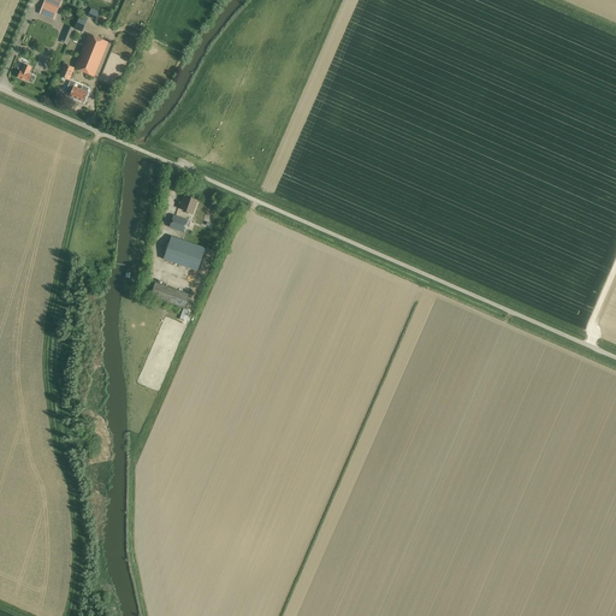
[(45,3),(40,13),(54,19),(59,9),(61,0),(45,0),(45,3)]
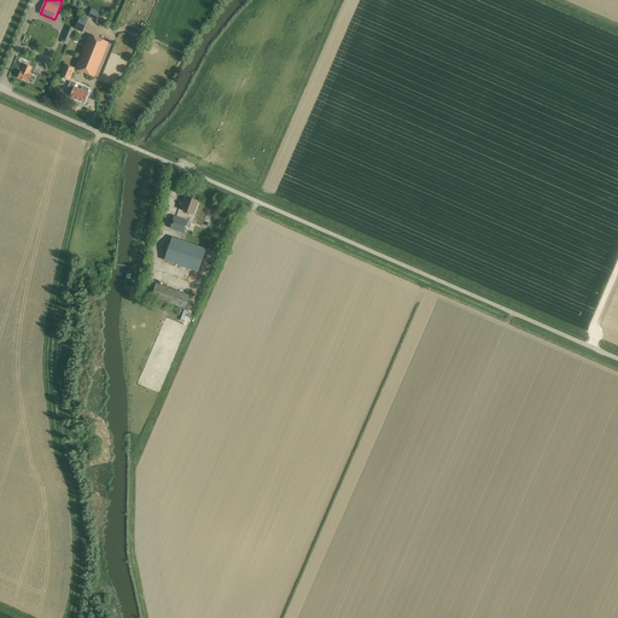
[(68,44),(74,29),(68,25),(62,40),(68,44)]
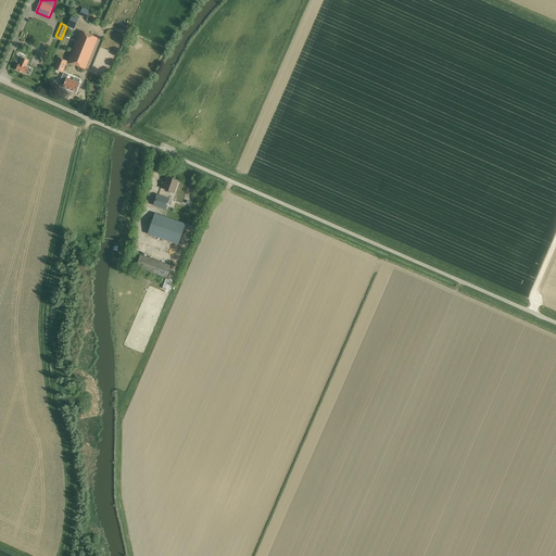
[(84,68),(97,38),(80,32),(67,62),(84,68)]
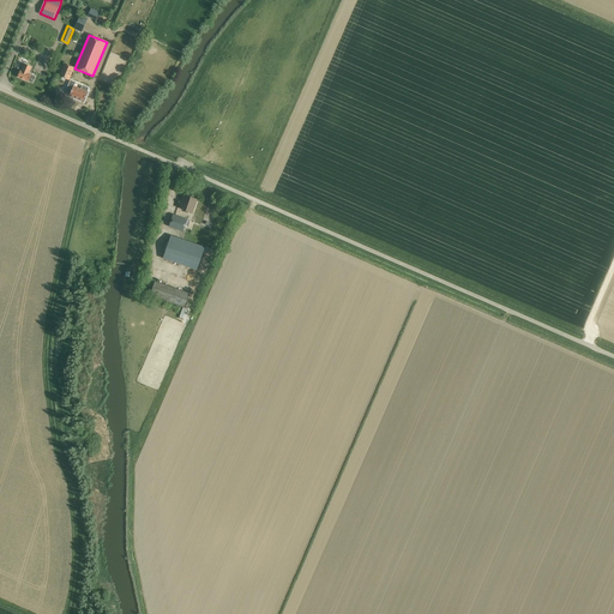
[(20,70),(19,72),(17,77),(29,82),(32,83),(35,77),(31,76),(31,74),(29,73),(31,67),(24,64),(22,71),(20,70)]
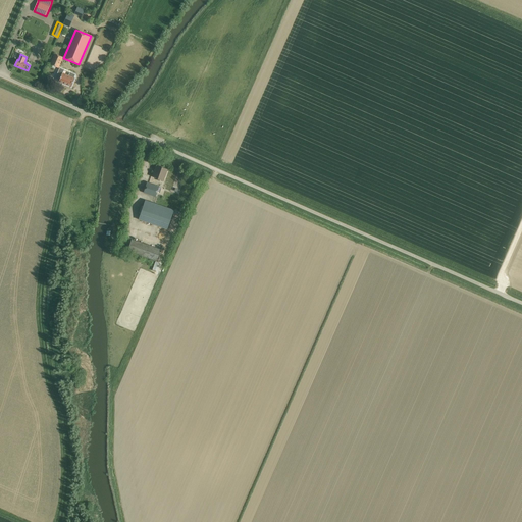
[(55,54),(52,60),(50,64),(58,67),(62,57),(55,54)]
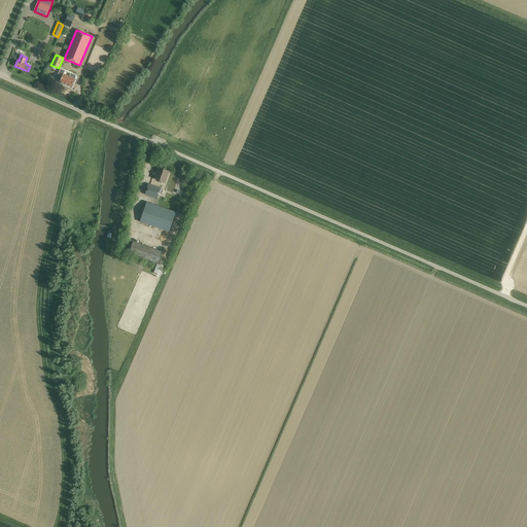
[(60,69),(57,78),(61,79),(60,82),(72,88),(75,79),(74,78),(75,76),(71,74),(70,76),(63,74),(65,71),(60,69)]
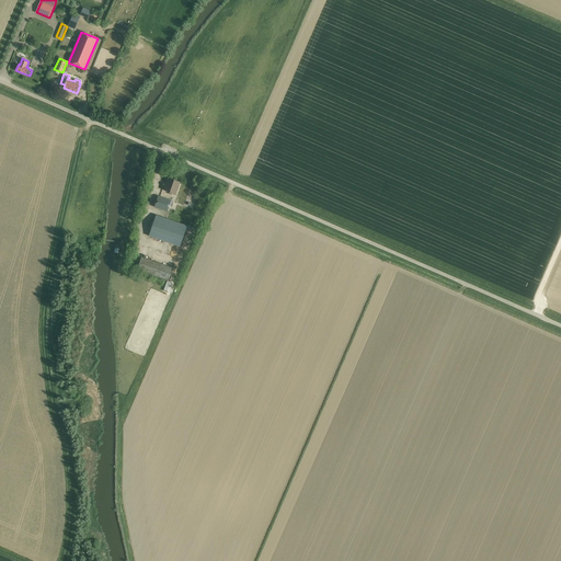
[(163,191),(169,192),(170,193),(169,194),(171,195),(172,193),(175,194),(179,187),(180,182),(168,178),(163,191)]
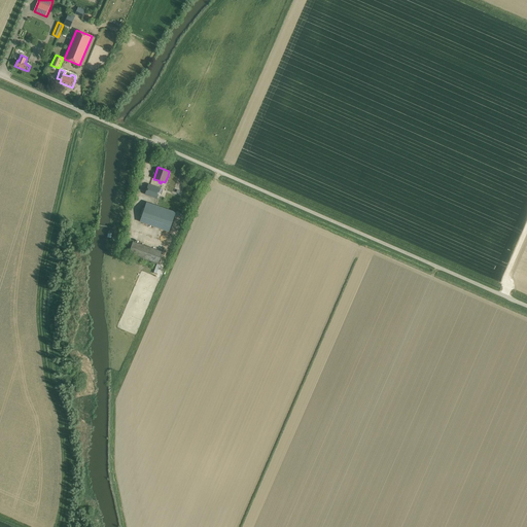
[(156,198),(160,188),(148,184),(145,194),(156,198)]
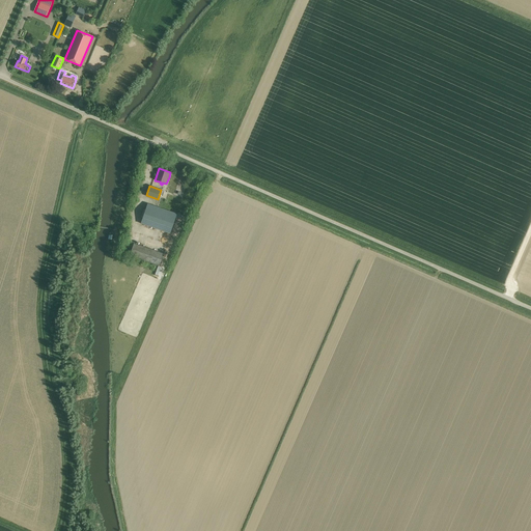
[(170,233),(177,214),(147,203),(141,223),(170,233)]
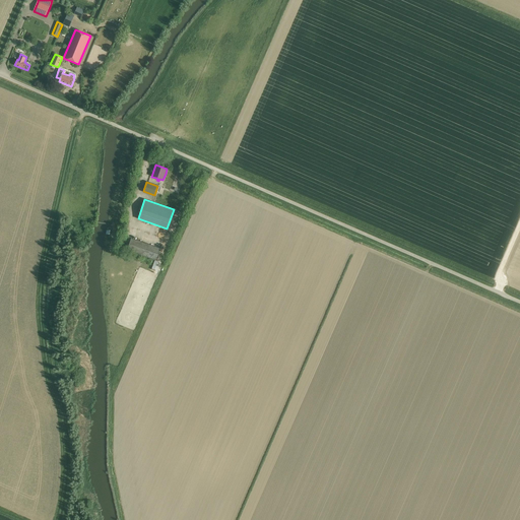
[(159,249),(150,245),(131,238),(129,244),(126,250),(155,261),(159,249)]
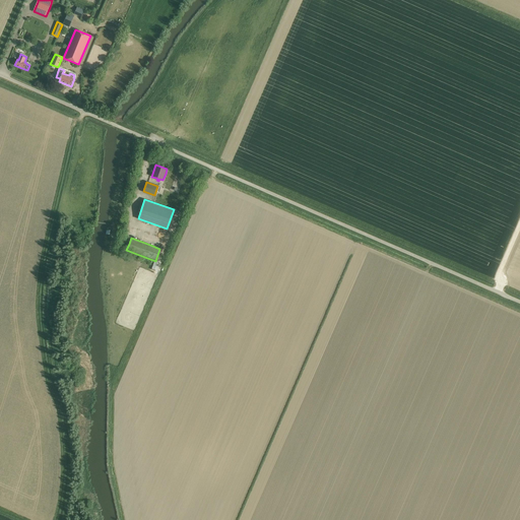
All buildings are outlined.
